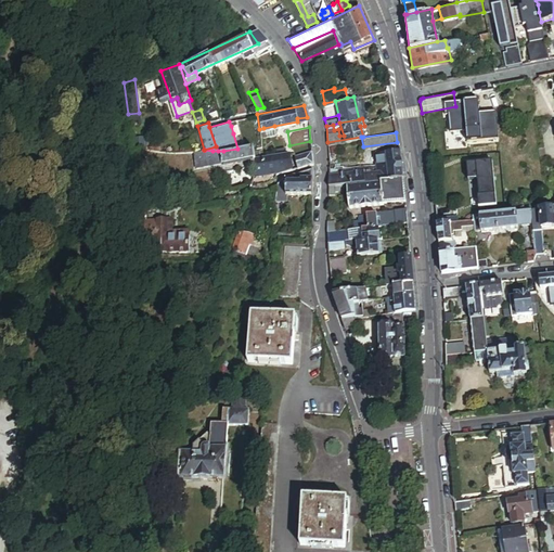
[(221,162),(254,157),(254,153),(253,146),(237,149),(223,151),(218,151),(213,151),(213,158),(221,159),(221,162)]
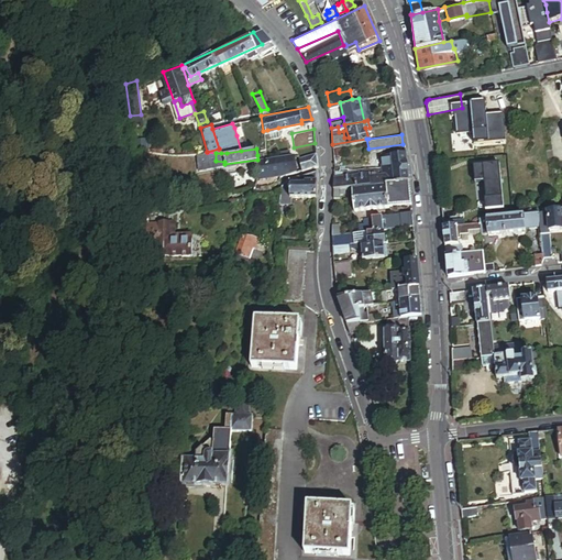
[(299,168),(316,163),(316,151),(296,156),(299,168)]
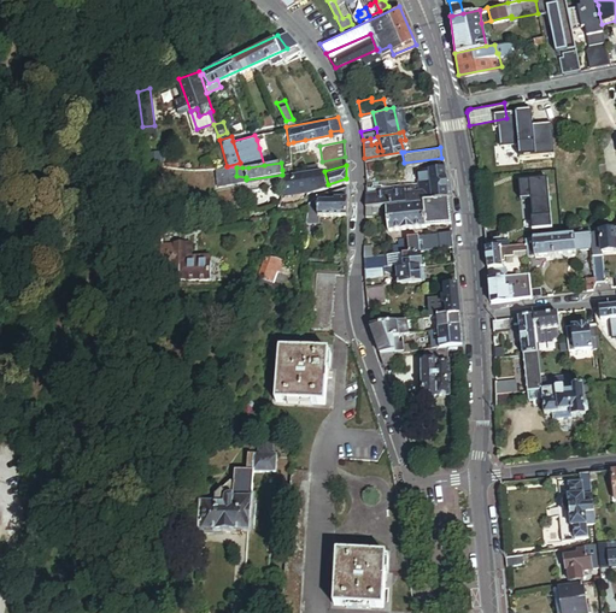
[(422,198),(446,195),(445,178),(443,165),(415,169),(415,180),(379,184),(379,189),(369,190),(369,184),(365,184),(364,204),(380,202),(422,198)]
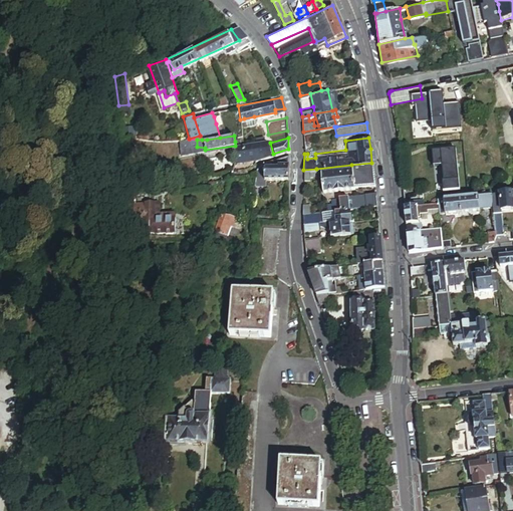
[(181,149),(190,148),(190,139),(180,139),(181,149)]
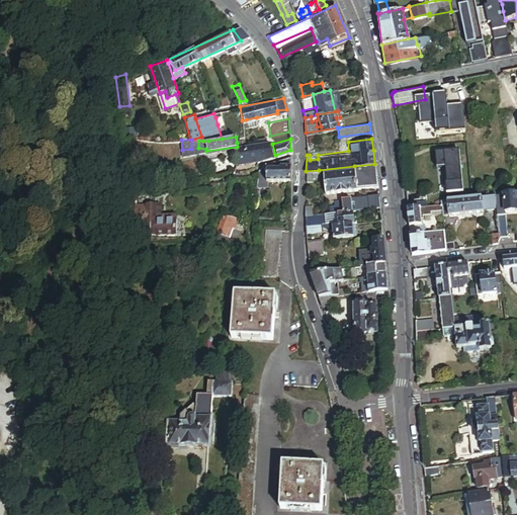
[(256,161),(261,159),(261,144),(258,144),(237,147),(236,162),(256,161)]
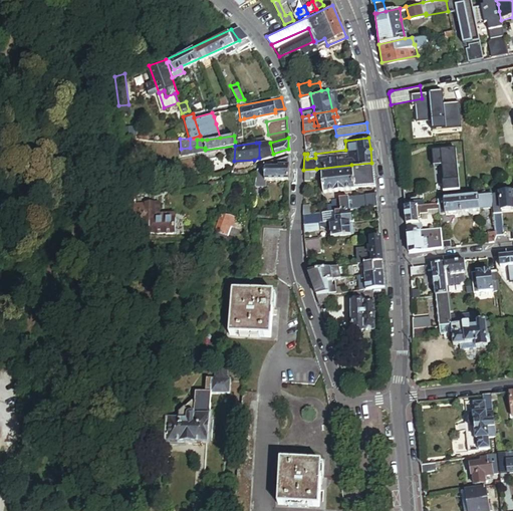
[(234,153),(235,146),(205,150),(206,157),(234,153)]
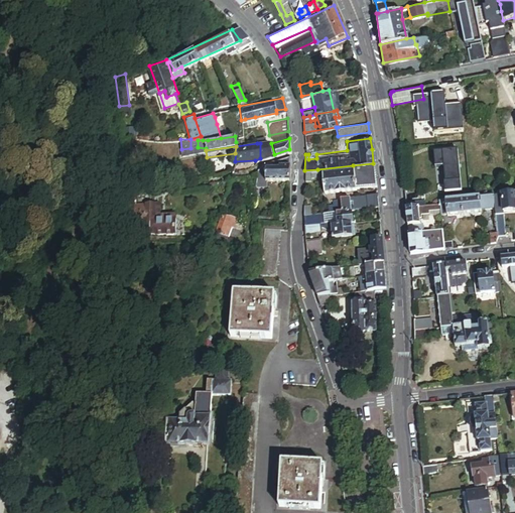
[(457,147),(432,149),(434,164),(442,164),(443,179),(442,179),(443,189),(460,188),(457,147)]
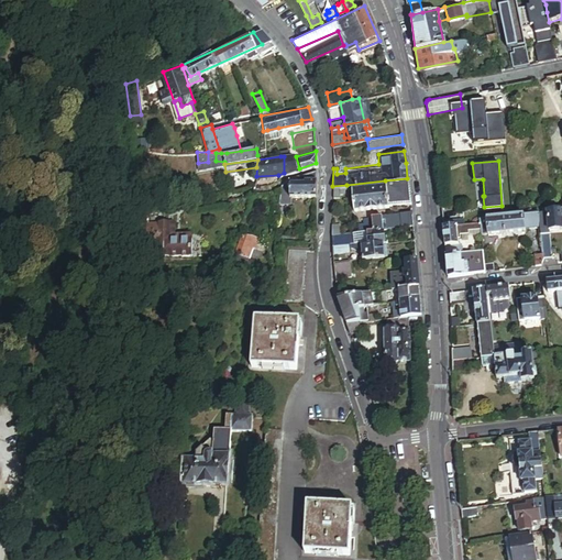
[(290,196),(316,196),(316,178),(317,169),(297,175),(298,180),(290,180),(290,196)]
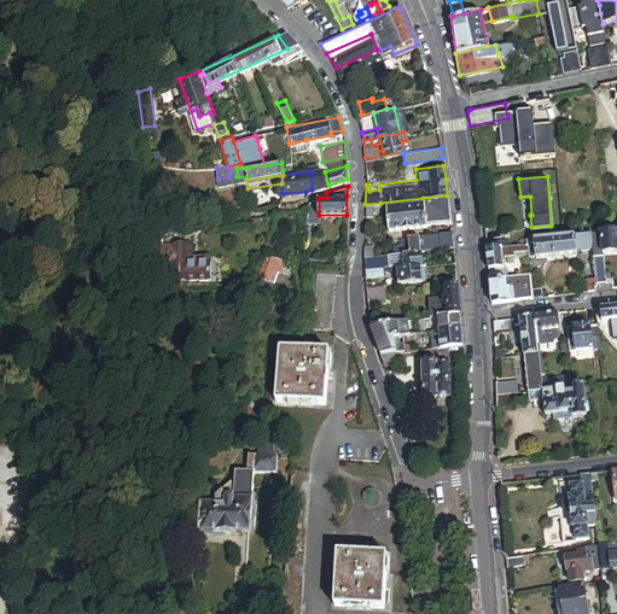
[(315,200),(308,203),(308,222),(320,222),(319,215),(319,198),(327,198),(326,192),(318,194),(318,198),(315,200)]
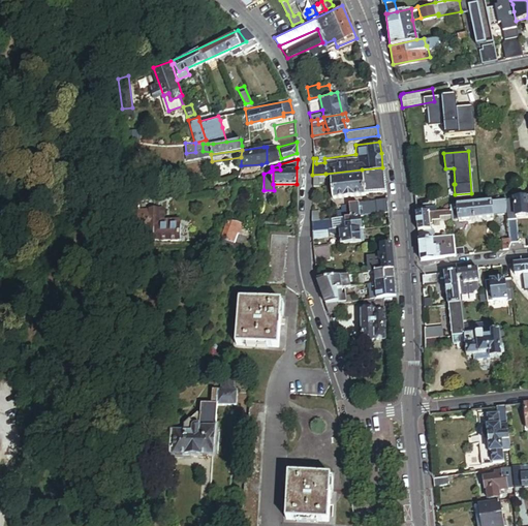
[(363,189),(384,187),(382,167),(362,169),(362,173),(330,176),(332,194),(364,191),(363,189)]
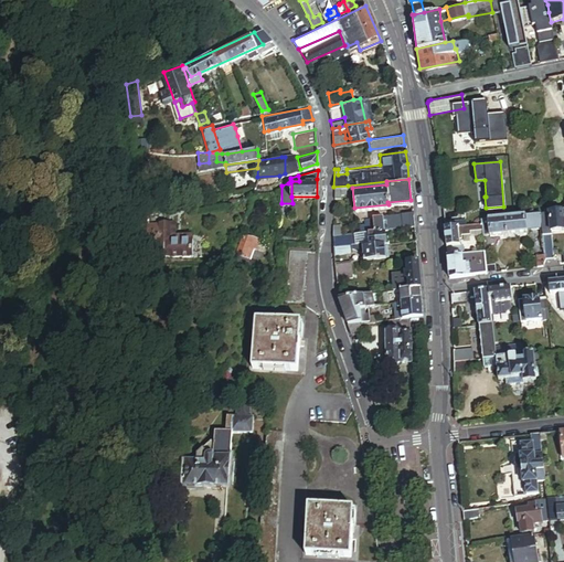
[(340,192),(348,192),(347,189),(349,189),(348,186),(333,187),(333,195),(340,195),(340,192)]
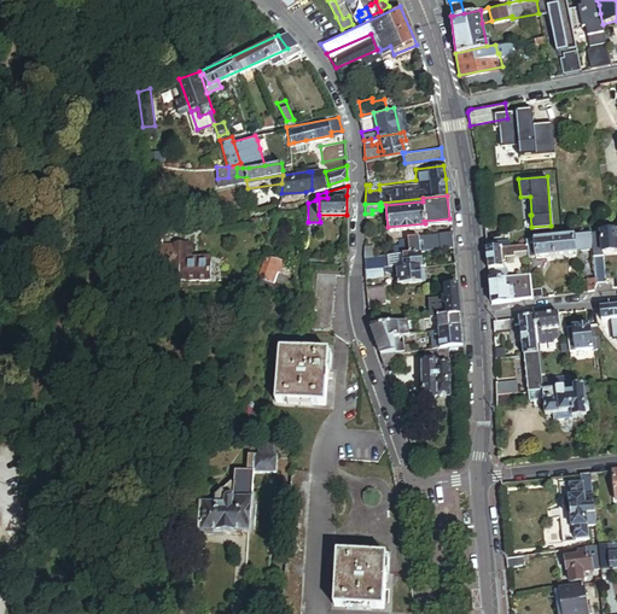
[(616,240),(616,239),(616,226),(599,228),(589,231),(591,246),(592,255),(601,253),(600,250),(616,247),(616,240)]
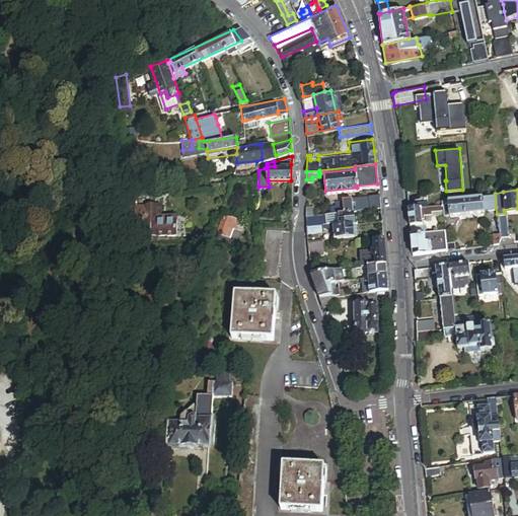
[(358,208),(379,205),(378,194),(356,196),(358,208)]
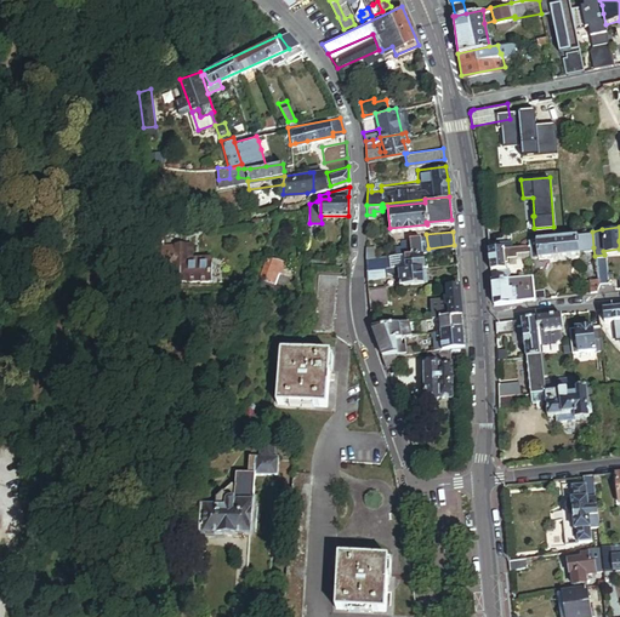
[(578,250),(593,247),(592,232),(576,234),(578,250)]
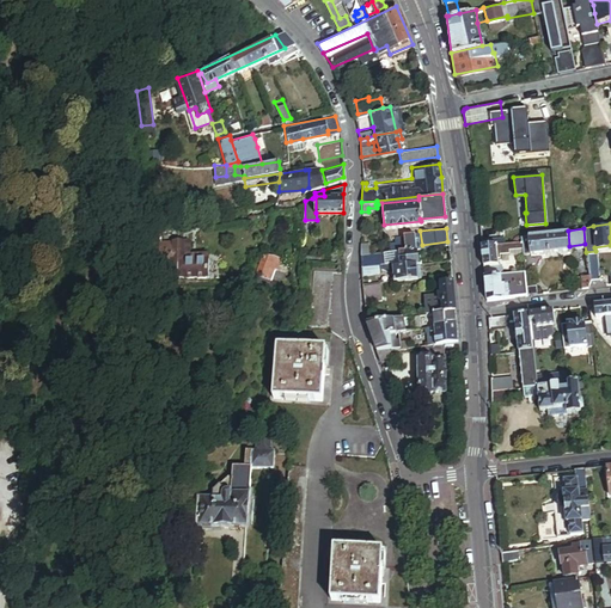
[(569,249),(569,246),(568,231),(519,235),(520,240),(520,246),(521,252),(530,252),(530,253),(569,249)]
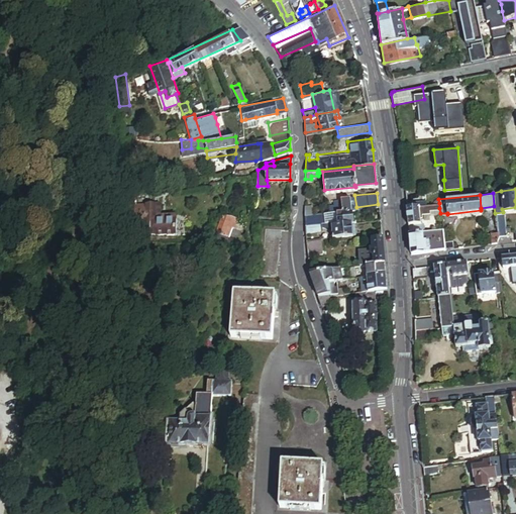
[(353,221),(354,221),(353,208),(350,208),(348,196),(340,197),(340,198),(341,209),(336,210),(336,216),(334,217),(334,215),(330,215),(330,220),(336,220),(337,222),(353,221)]
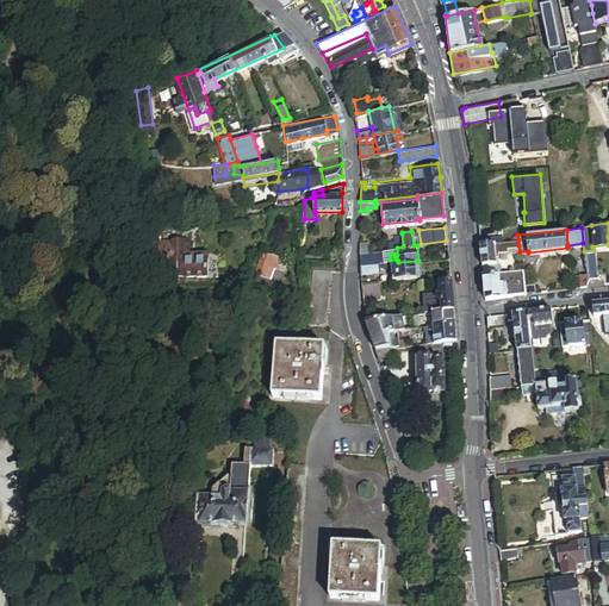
[(397,248),(403,247),(402,233),(391,235),(391,241),(385,241),(385,248),(397,248)]
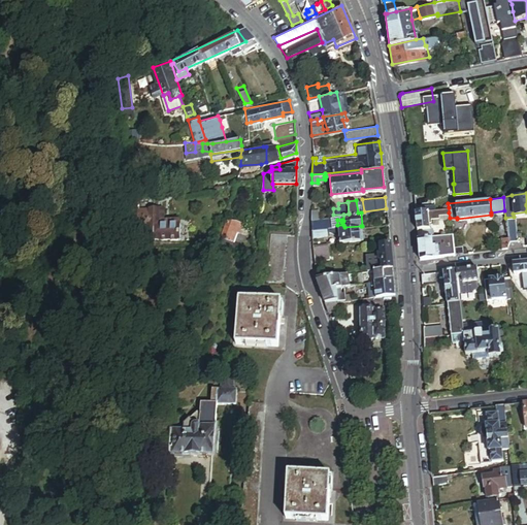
[(179,239),(179,217),(163,217),(163,205),(146,205),(136,206),(139,244),(144,244),(147,239),(179,239)]
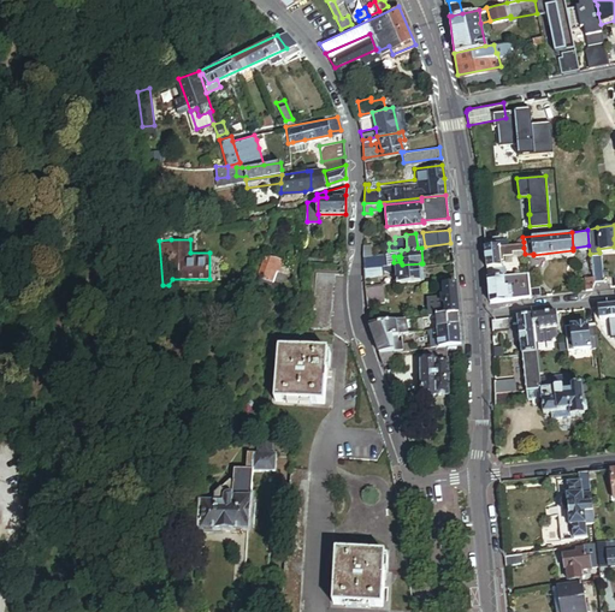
[(373,253),(372,241),(362,242),(362,254),(373,253)]
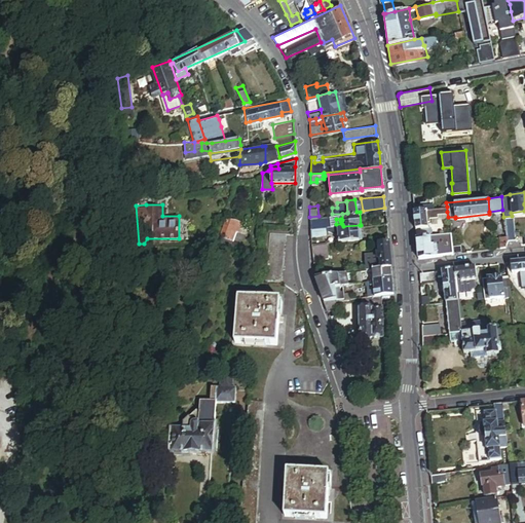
[(436,213),(447,212),(447,207),(413,209),(416,235),(428,234),(430,233),(429,225),(427,226),(426,220),(428,220),(428,217),(436,216),(436,213)]
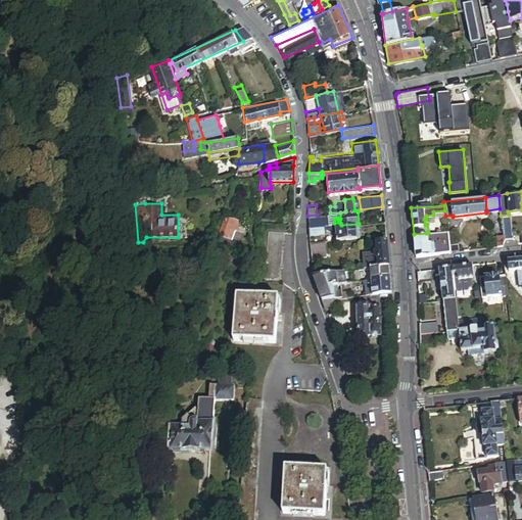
[(334,223),(334,218),(338,218),(338,220),(340,219),(340,213),(330,213),(317,215),(307,216),(307,220),(307,226),(322,224),(328,224),(334,223)]
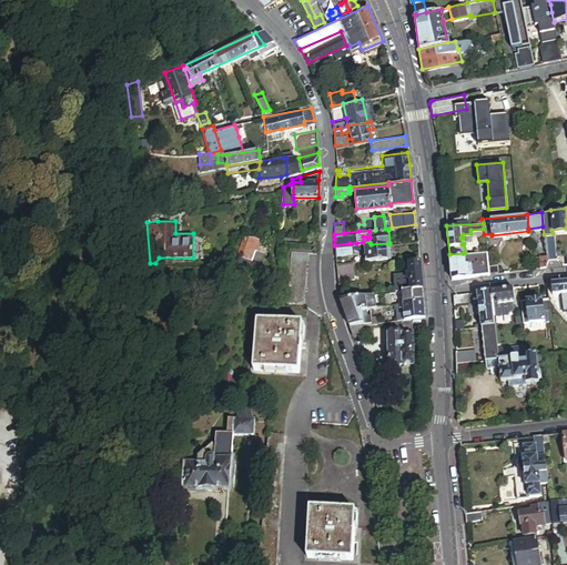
[(233,263),(246,266),(253,244),(250,244),(252,235),(243,234),(233,263)]
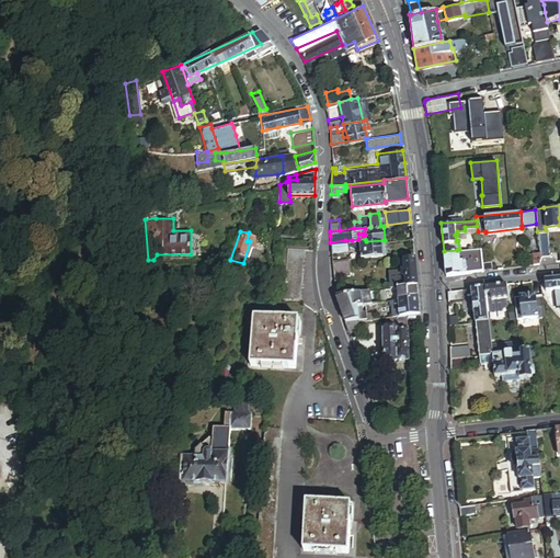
[(353,257),(385,254),(384,240),(366,241),(365,239),(358,239),(352,240),(353,257)]
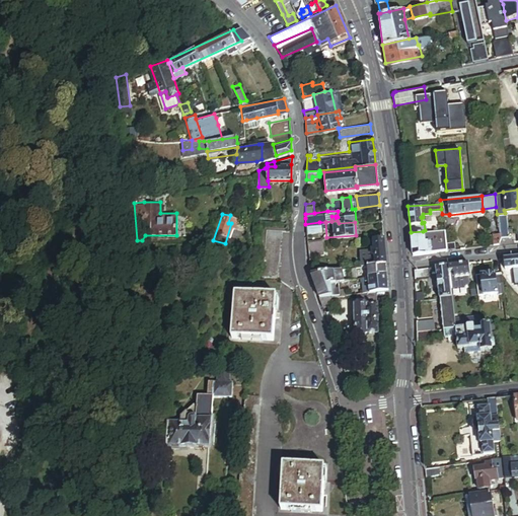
[(305,232),(320,229),(319,222),(305,224),(305,232)]
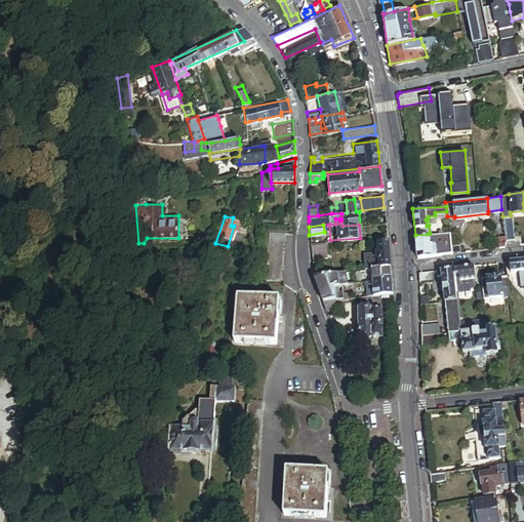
[(450,245),(450,244),(449,232),(436,233),(437,244),(445,243),(445,246),(450,245)]
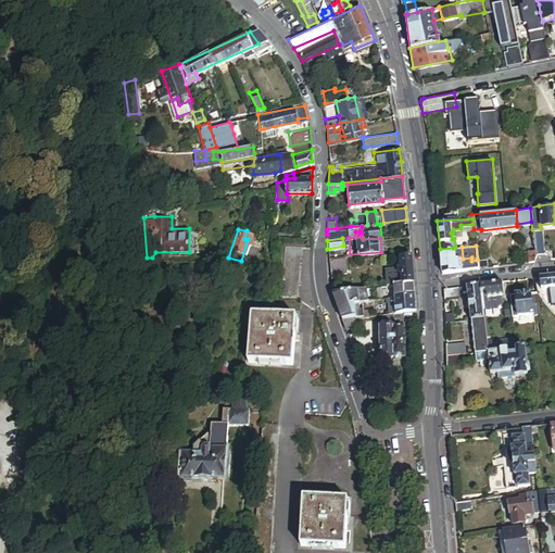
[(463,259),(462,247),(455,247),(453,248),(454,260),(459,259),(461,268),(478,266),(477,260),(471,261),(471,258),(463,259)]
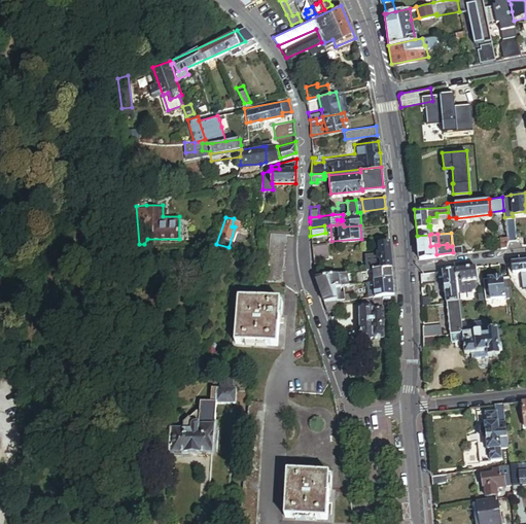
[(431,254),(430,246),(429,235),(417,236),(419,256),(431,254)]
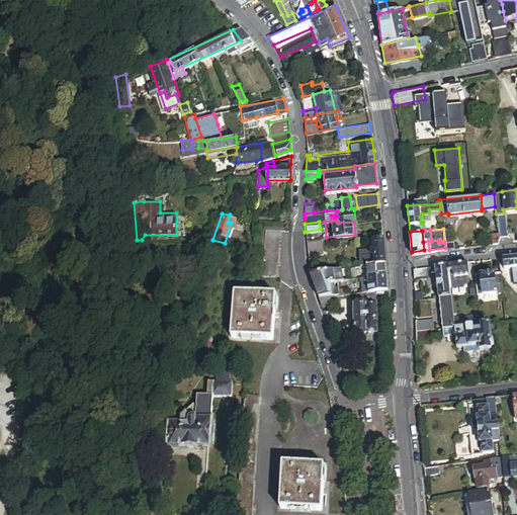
[(490,243),(496,242),(498,236),(498,232),(490,233),(490,243)]
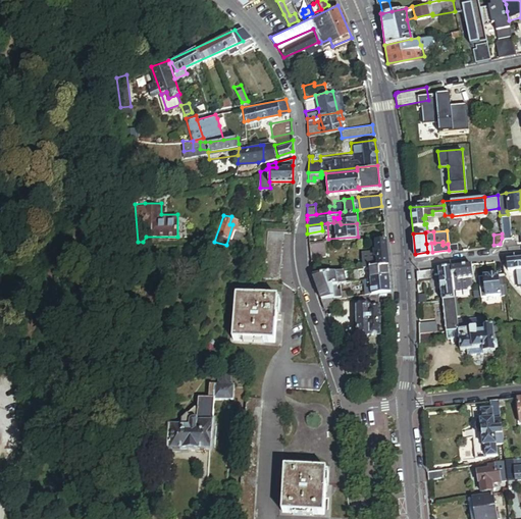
[(368,266),(386,264),(384,239),(374,240),(374,247),(372,247),(373,256),(362,257),(363,266),(368,266)]
